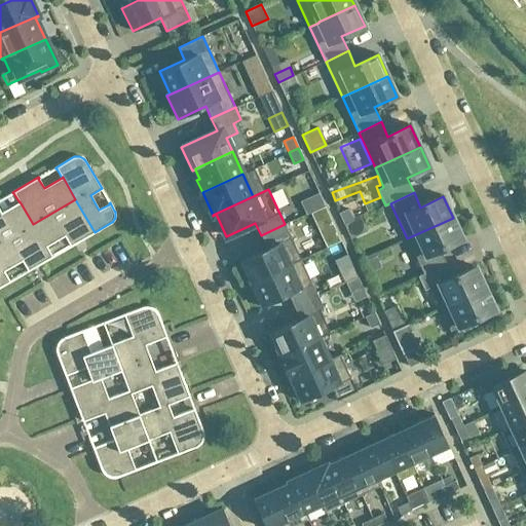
[(95,232),(75,199),(33,224),(45,247),(46,247),(64,236),(70,245),(69,246),(70,247),(95,232)]
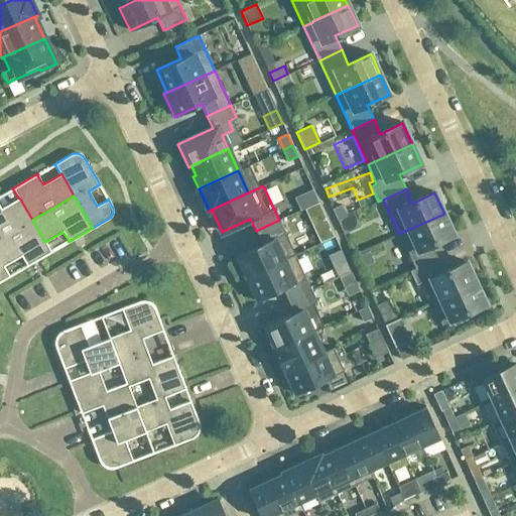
[(0,238),(32,220),(19,198),(19,199),(1,209),(0,206),(0,238)]
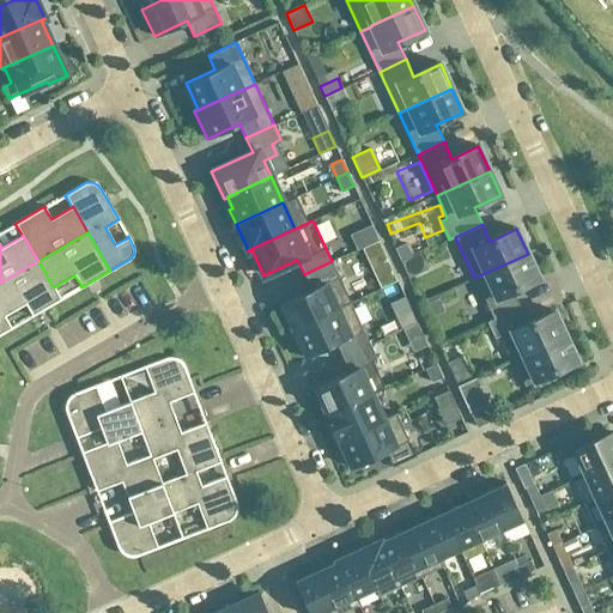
[(405,243),(394,248),(400,261),(411,256),(405,243)]
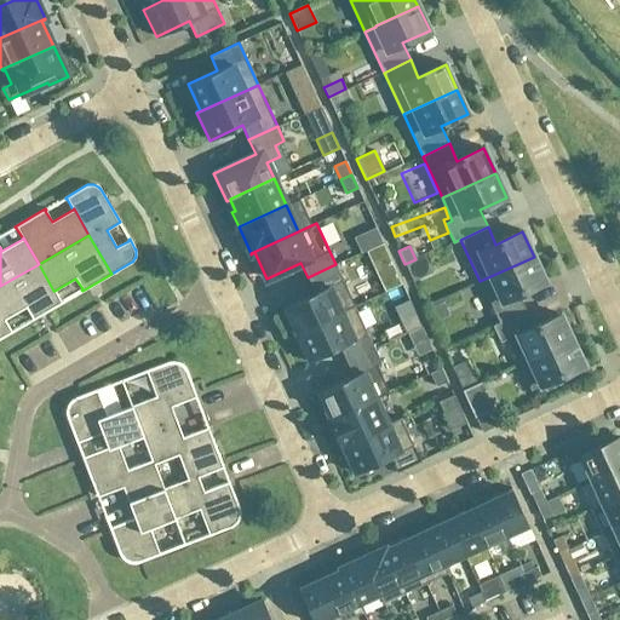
[(545,281),(534,257),(480,281),(499,322),(499,323),(526,310),(518,293),(545,281)]
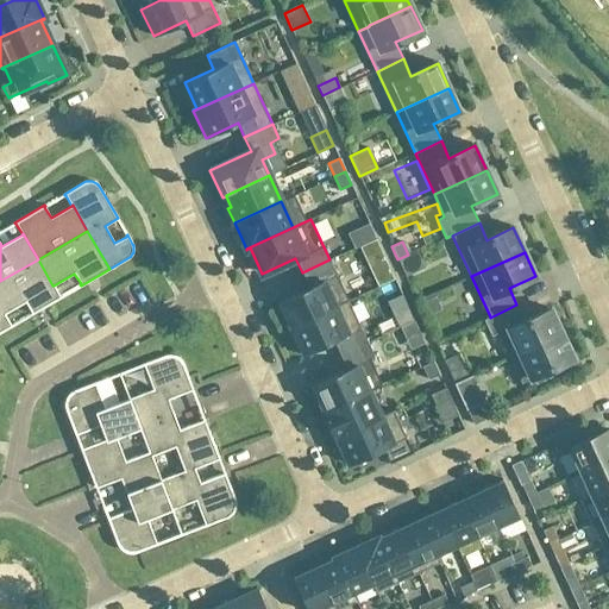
[(52,286),(38,259),(0,281),(0,308),(4,314),(25,302),(31,313),(31,314),(61,297),(61,295),(60,296),(54,286),(52,286)]
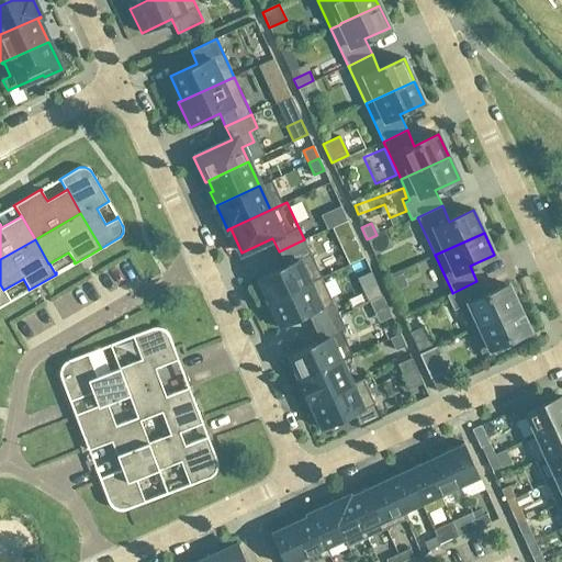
[(303,269),(315,263),(304,239),(279,251),(284,265),(258,277),(269,301),(269,302),(310,283),(308,282),(303,269)]
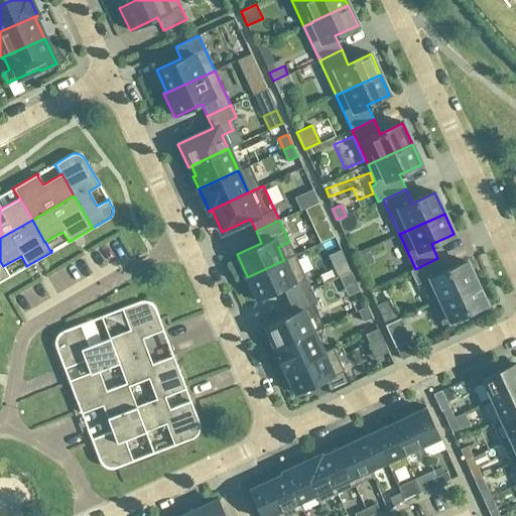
[(311,289),(294,254),(283,259),(284,260),(247,277),(247,276),(244,277),(255,301),(282,288),(288,300),(311,289)]
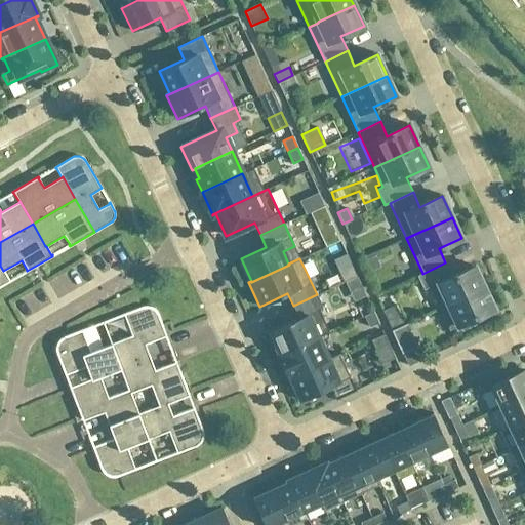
[(439,309),(484,288),(475,267),(452,278),(445,263),(422,274),(422,273),(416,275),(423,290),(429,287),(439,309)]
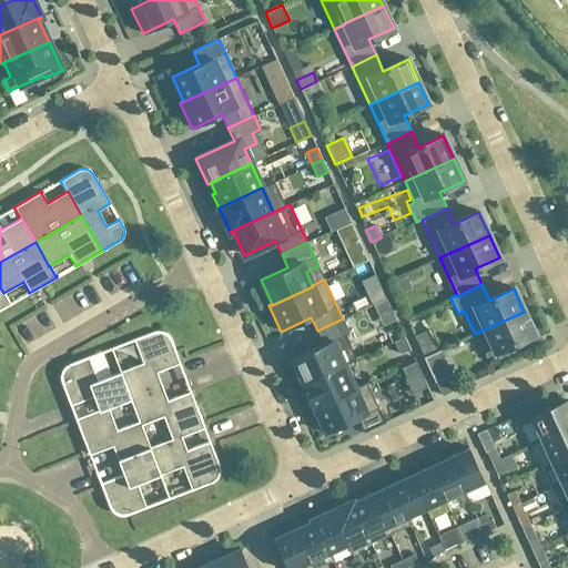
[(10,303),(3,293),(0,287),(0,310),(11,304),(10,302),(10,303)]
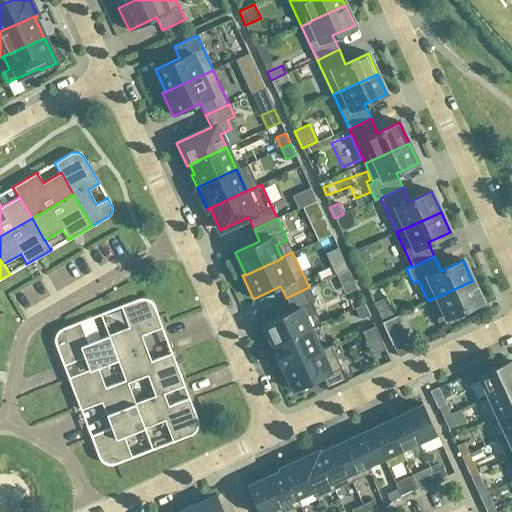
[(343,260),(331,265),(335,275),(336,274),(347,269),(343,260)]
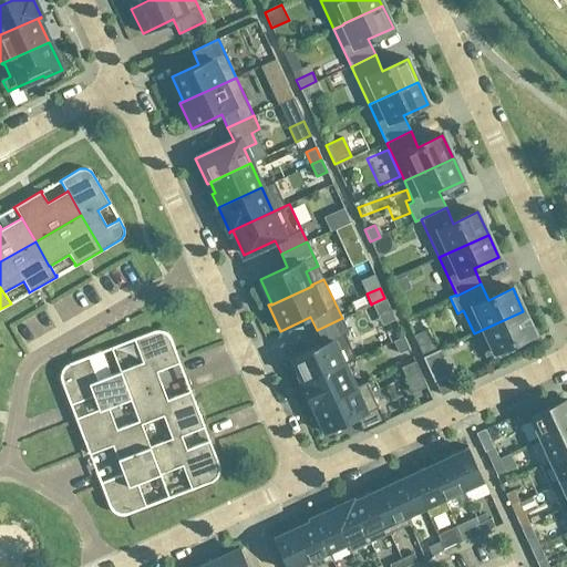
[(385,308),(346,321),(352,341),(392,327),(385,308)]
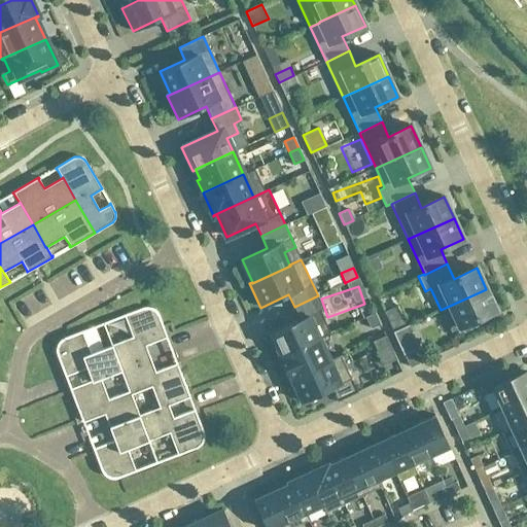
[(496,310),(486,289),(441,310),(451,331),(462,326),(463,329),(476,324),(473,320),(496,310)]
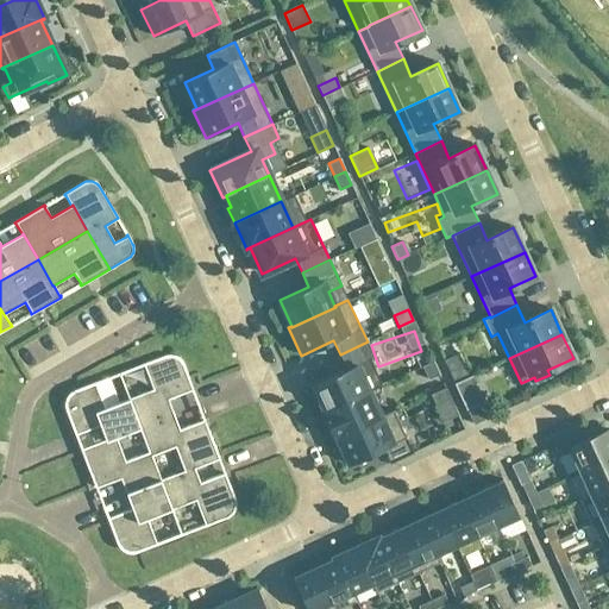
[(368,341),(340,355),(346,369),(313,384),(325,410),(321,412),(321,413),(369,391),(382,385),(370,358),(374,357),(368,341)]
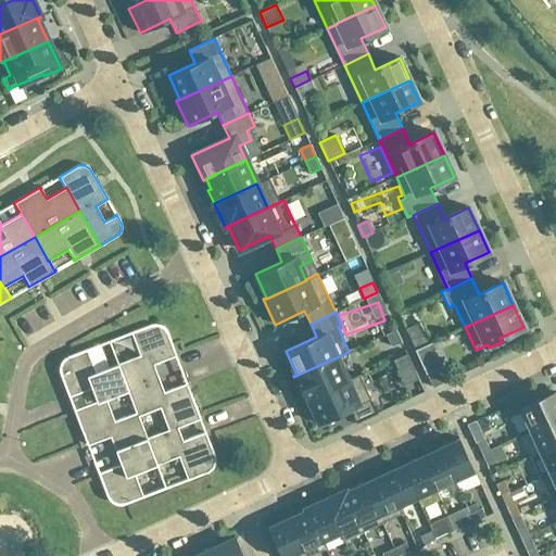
[(176,355),(167,332),(167,331),(166,330),(164,328),(163,327),(161,326),(159,325),(156,324),(154,324),(152,324),(150,325),(130,332),(130,333),(131,333),(139,355),(117,364),(127,390),(159,378),(153,364),(176,355)]
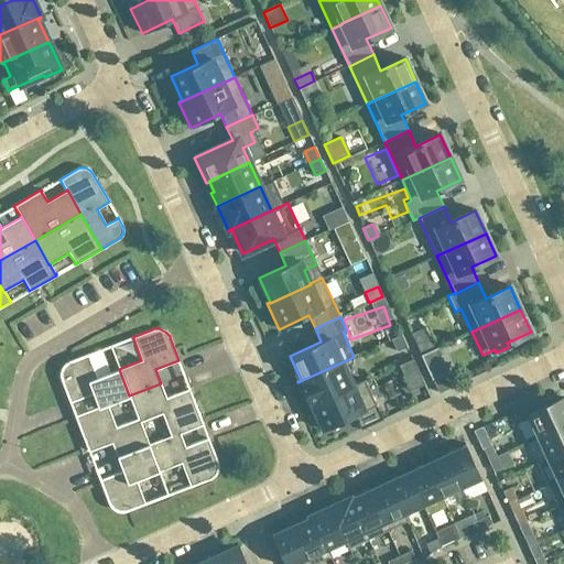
[(401,335),(391,339),(397,351),(407,347),(401,335)]
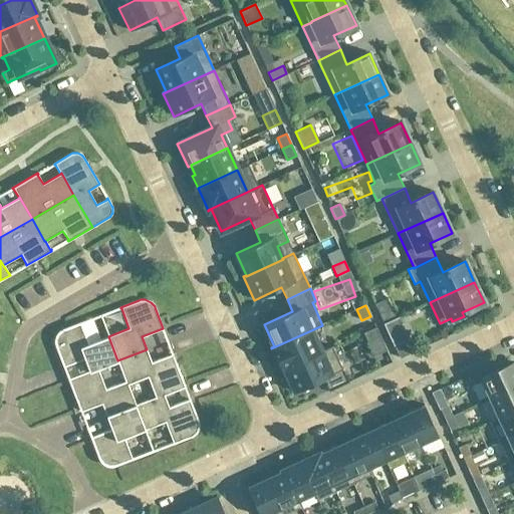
[(392,308),(378,314),(382,323),(396,317),(392,308)]
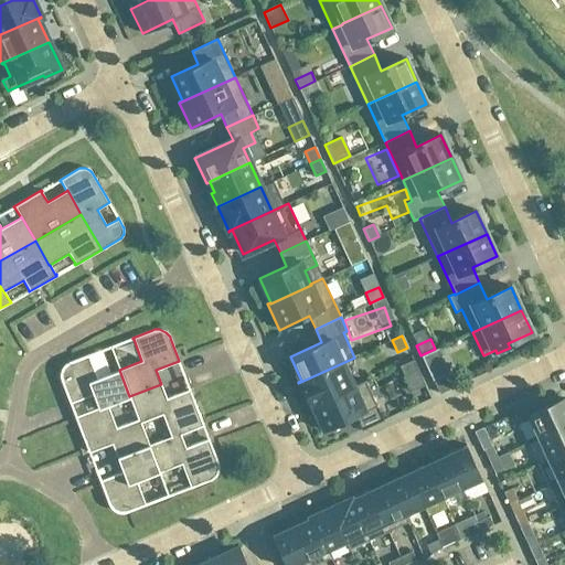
[(462,345),(472,366),(484,361),(475,340),(462,345)]
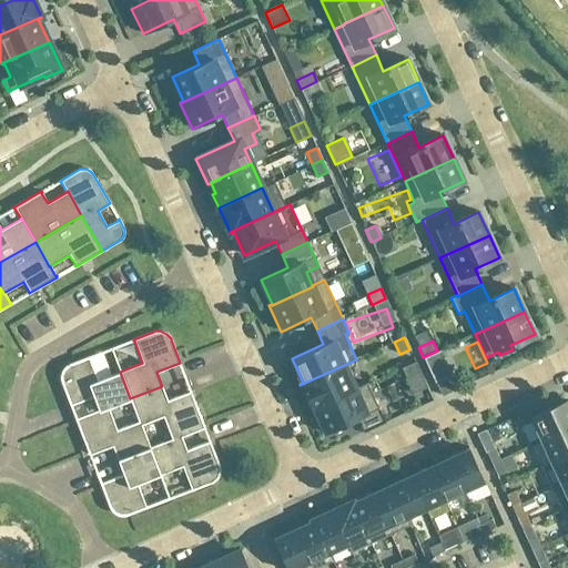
[(437,351),(423,357),(435,383),(452,374),(439,350),(437,351)]
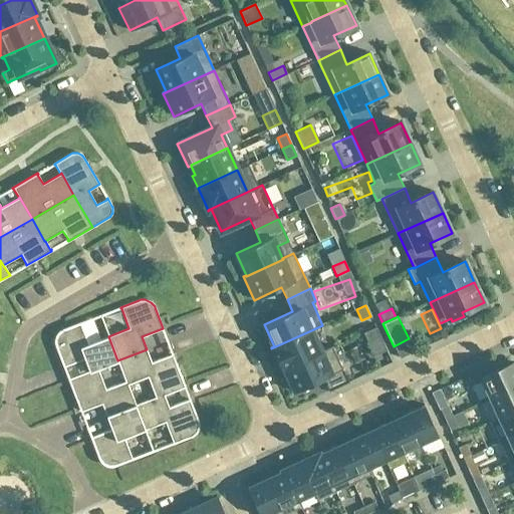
[(117,360),(108,336),(88,344),(80,324),(81,323),(80,322),(62,329),(60,330),(59,331),(57,333),(55,335),(54,337),(54,338),(54,339),(54,341),(54,343),(55,345),(63,366),(84,358),(89,370),(89,371),(117,360)]
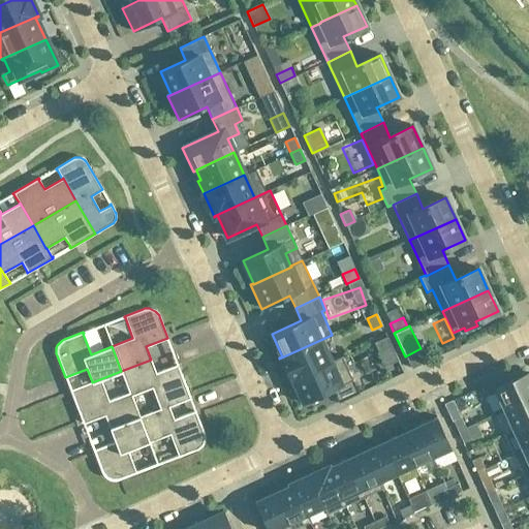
[(398,361),(386,337),(374,342),(384,366),(398,361)]
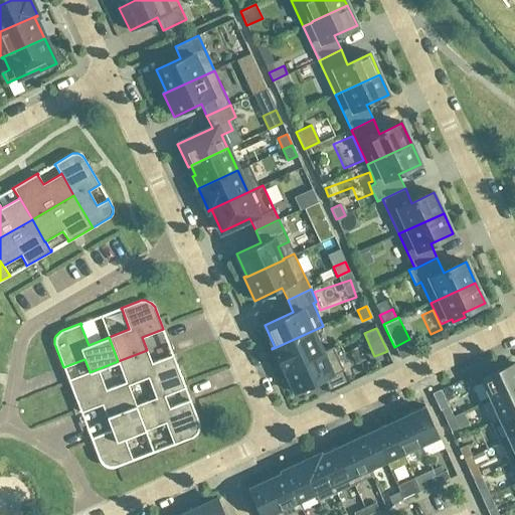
[(322,353),(321,352),(312,331),(272,349),(282,371),(322,353)]
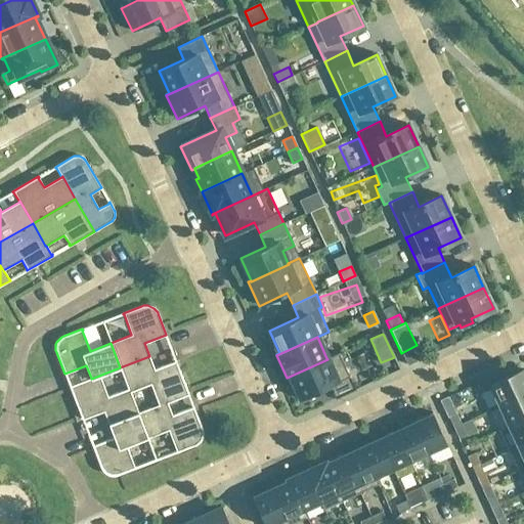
[(339,353),(326,358),(328,359),(287,378),(288,379),(291,377),(302,402),(318,395),(316,392),(350,377),(339,353)]
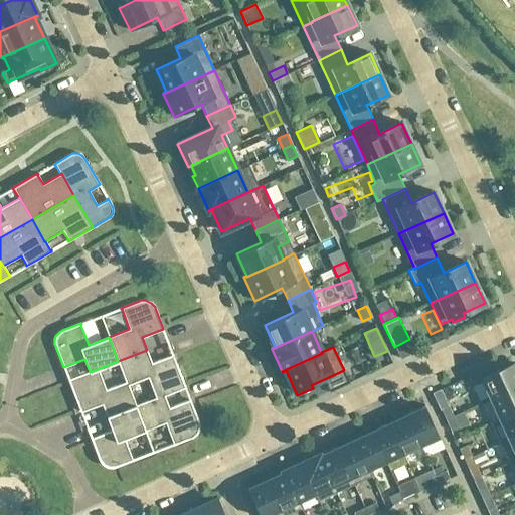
[(152,363),(147,350),(118,361),(136,406),(164,395),(185,387),(173,355),(152,363)]
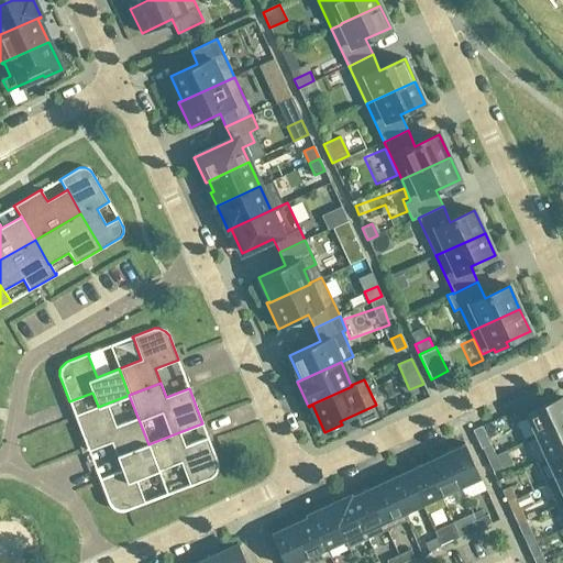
[(148,444),(129,395),(98,407),(98,406),(75,416),(88,451),(111,442),(117,456),(148,444)]
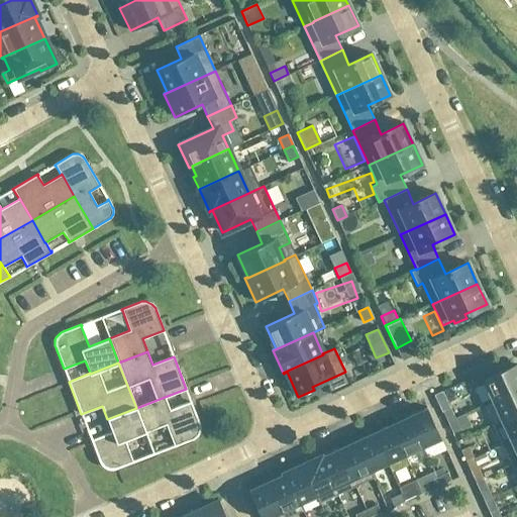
[(516,389),(516,364),(483,380),(492,401),(516,389)]
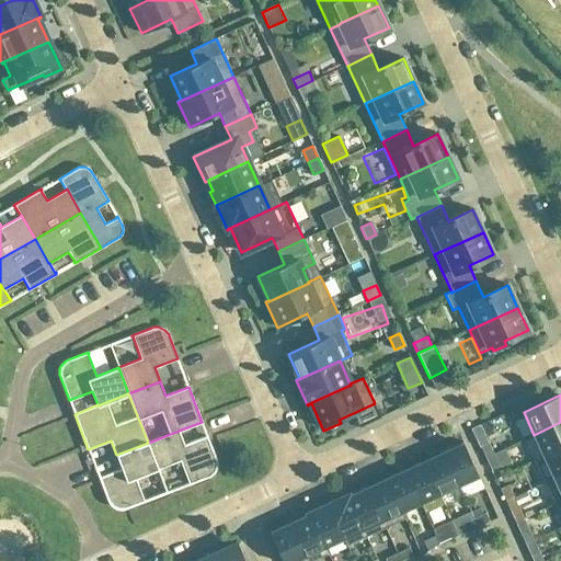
[(560,448),(560,422),(534,435),(544,456),(560,448)]
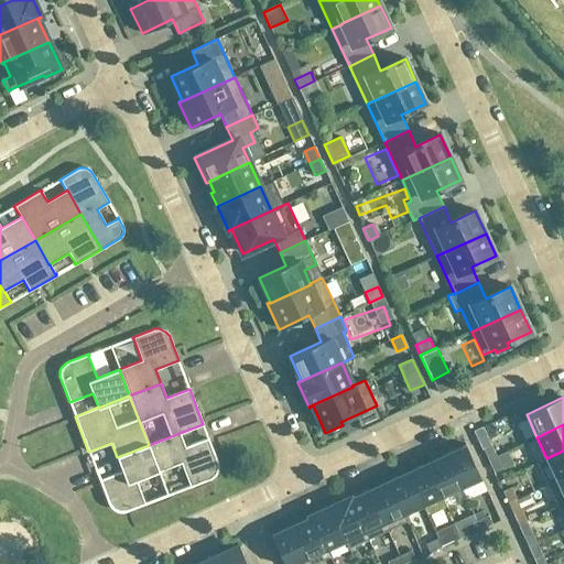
[(217,463),(208,438),(185,447),(180,433),(149,445),(159,472),(181,463),(190,485),(188,486),(190,487),(209,479),(212,478),(213,477),(215,475),(216,473),(217,470),(218,468),(218,466),(218,464),(217,463)]
